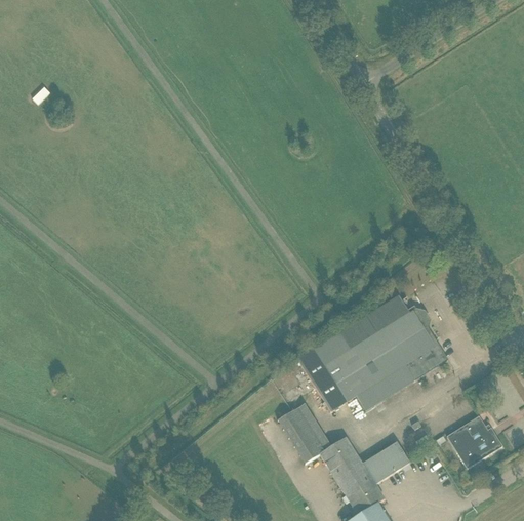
[(336,216),(343,226),(358,216),(352,207),(336,216)]
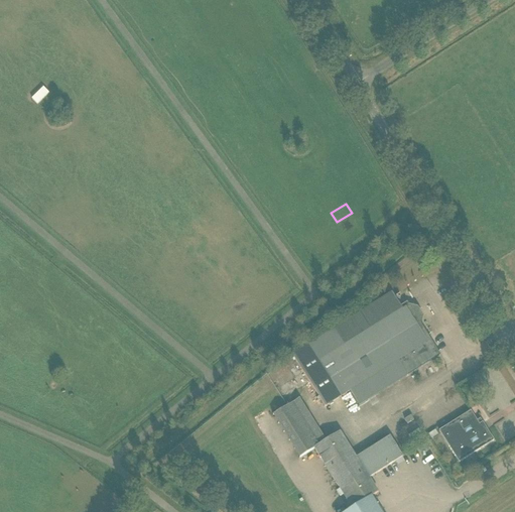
[(403,307),(392,290),(309,342),(293,352),(326,403),(350,388),(360,403),(440,352),(428,333),(424,335),(416,323),(420,320),(422,312),(417,304),(410,303),(406,305),(403,307)]
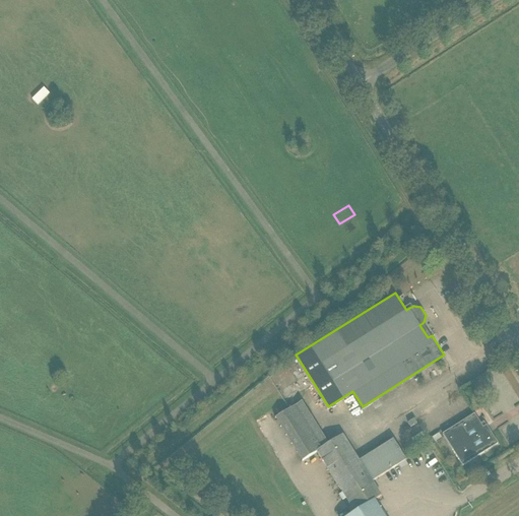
[(303,398),(275,415),(303,458),(318,449),(344,492),(355,509),(343,515),(386,515),(377,502),(378,502),(375,497),(382,493),(373,478),(406,456),(393,436),(360,457),(343,433),(335,438),(329,442),(303,398)]
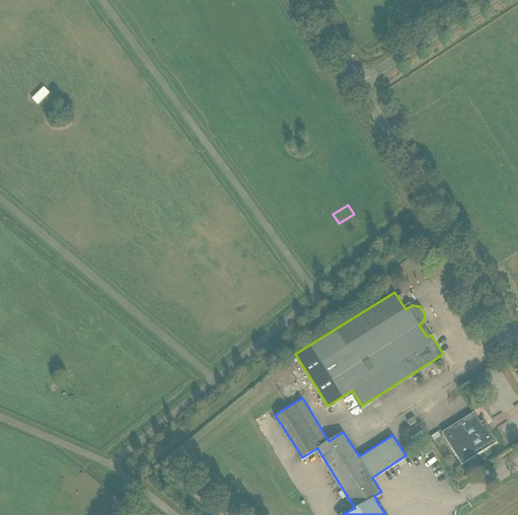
[(442,430),(461,462),(497,440),(486,422),(483,424),(473,411),(442,430)]
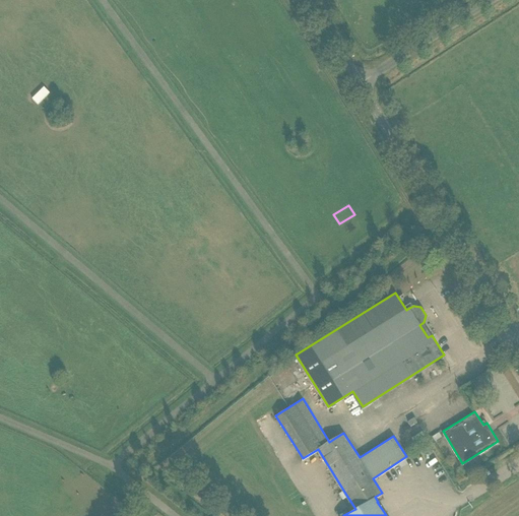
[(417,421),(414,416),(408,420),(411,425),(417,421)]
